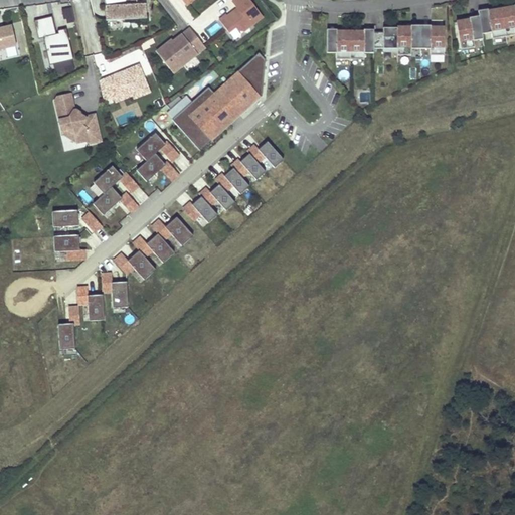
[(227,14),(219,20),(229,32),(236,27),(238,30),(245,31),(264,17),(250,0),(234,0),(232,2),(237,8),(239,11),(236,13),(232,13),(228,16),(227,14)]
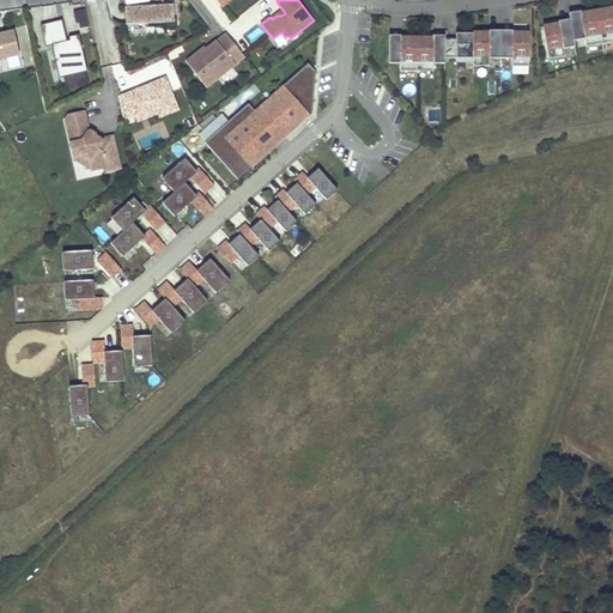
[(174,4),(126,6),(126,24),(175,22),(174,4)]
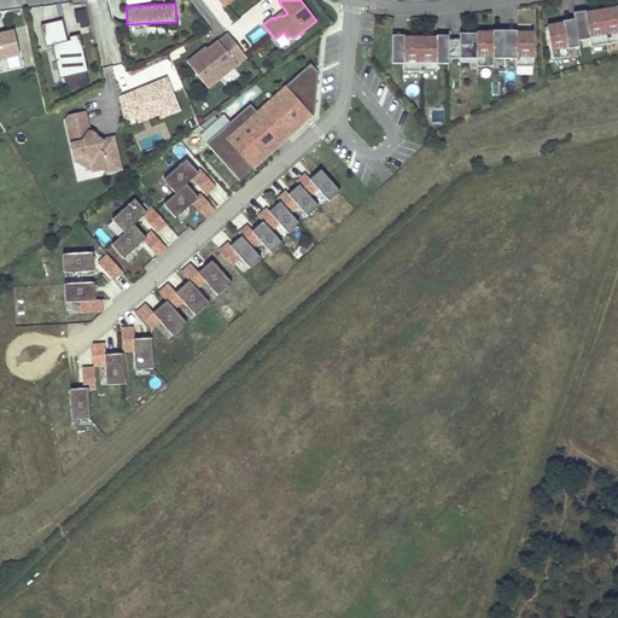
[(81,30),(89,29),(86,12),(75,15),(76,21),(79,19),(81,30)]
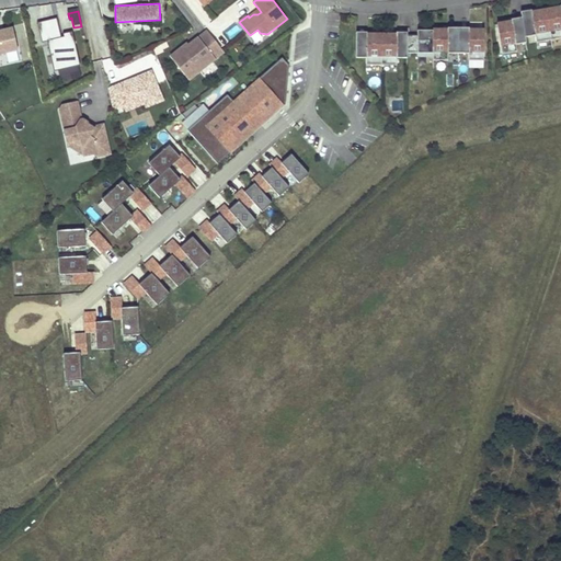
[(47,41),(55,70),(80,64),(72,31),(63,33),(64,36),(61,36),(57,18),(37,22),(42,42),(47,41)]
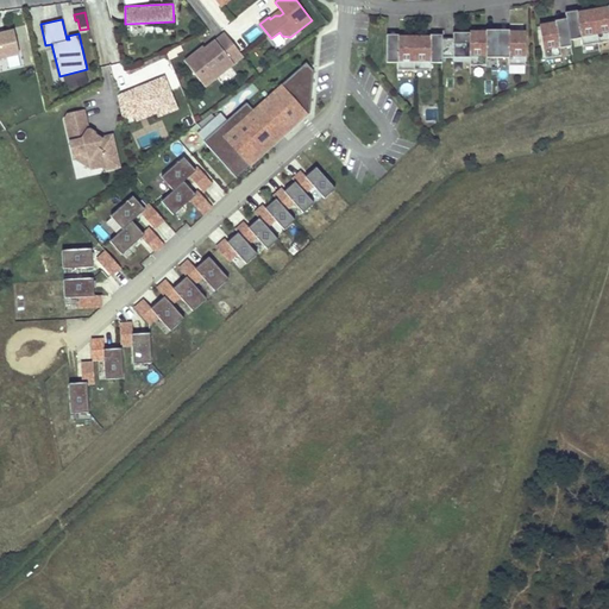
[(567,27),(566,22),(566,19),(554,22),(556,24),(547,25),(548,30),(567,27)]
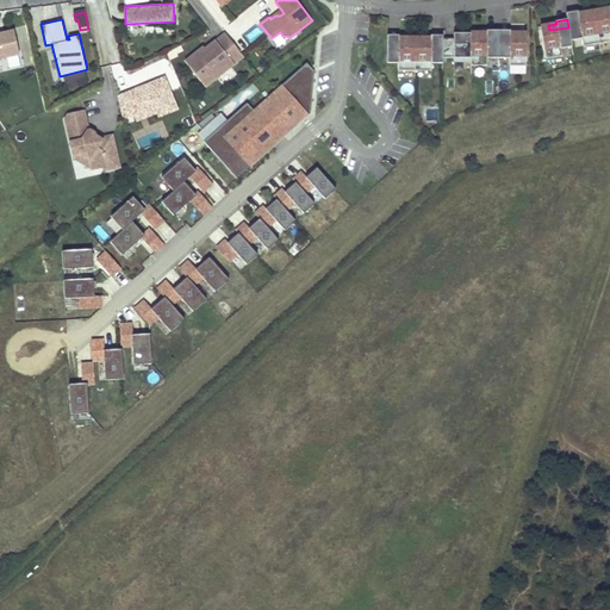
[(587,25),(587,20),(579,22),(579,19),(567,22),(568,27),(568,29),(587,25)]
